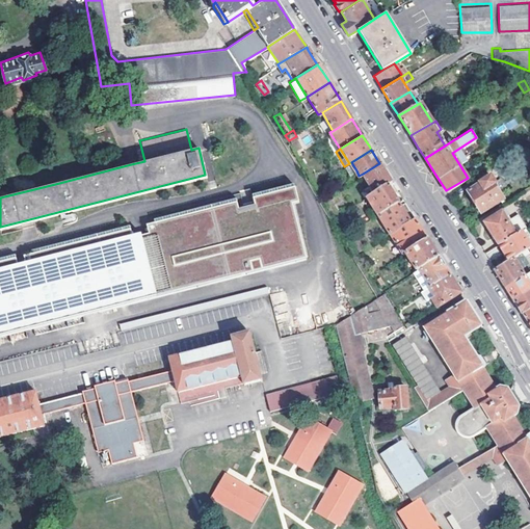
[(346,165),(352,174),(356,170),(351,162),(349,163),(346,165)]
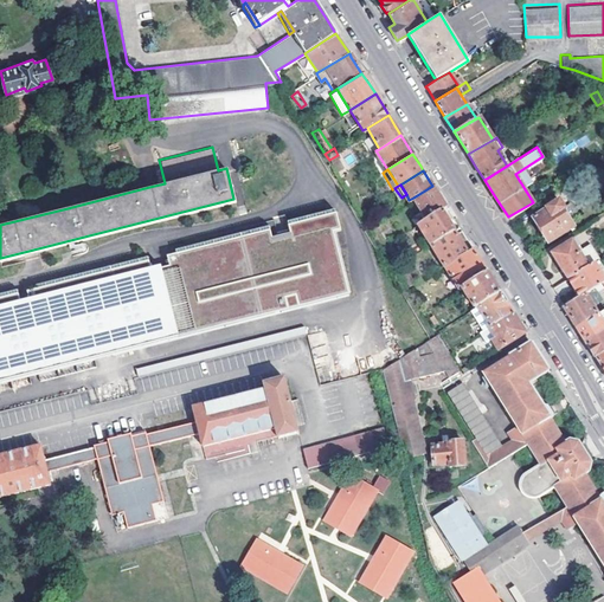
[(435,188),(432,186),(413,198),(426,217),(441,208),(445,206),(435,188)]
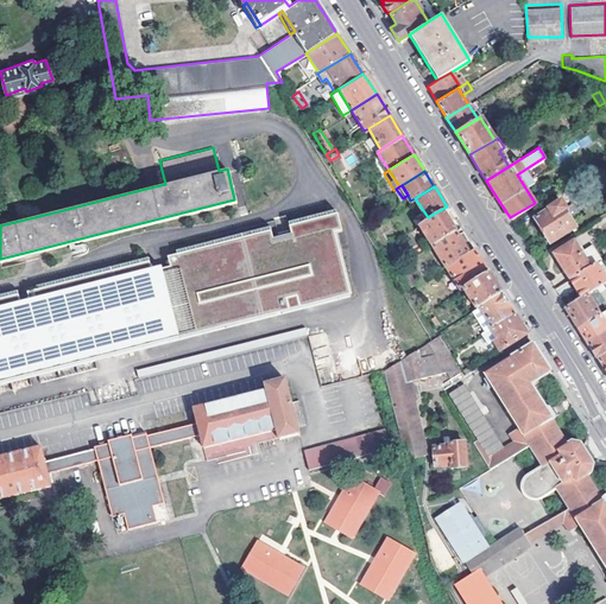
[(532,216),(549,241),(574,226),(562,208),(565,207),(559,198),(545,205),(547,208),(532,216)]
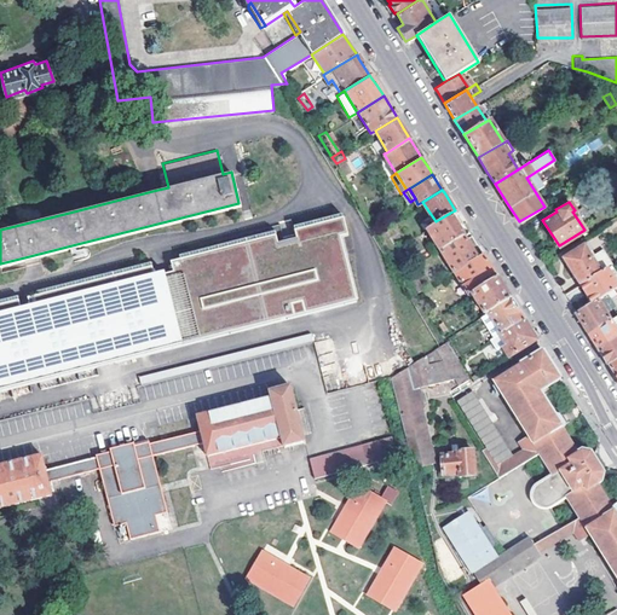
[(0,381),(357,294),(341,231),(350,230),(346,213),(297,225),(299,236),(288,238),(278,241),(276,230),(173,255),(176,265),(167,267),(167,266),(162,267),(156,268),(155,260),(32,290),(33,295),(23,297),(22,291),(0,297),(0,381)]
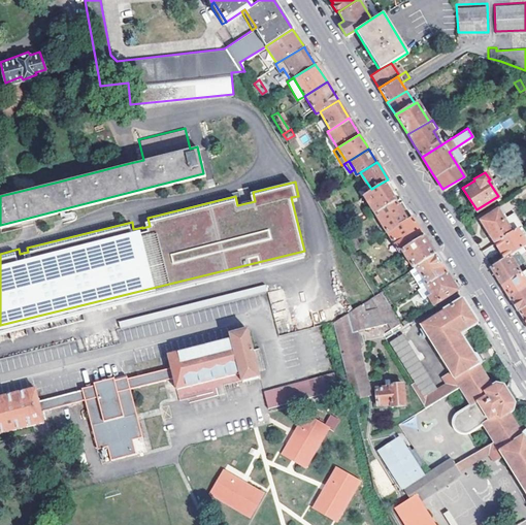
[(371,189),(363,194),(373,211),(395,199),(385,184),(384,182),(371,189)]
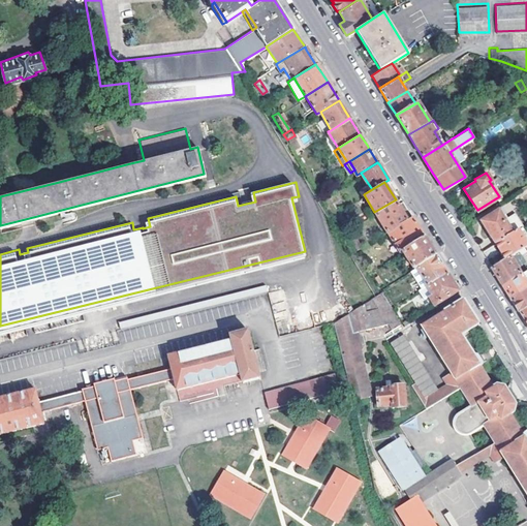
[(396,199),(374,212),(386,230),(411,216),(401,199),(397,202),(396,200),(396,199)]
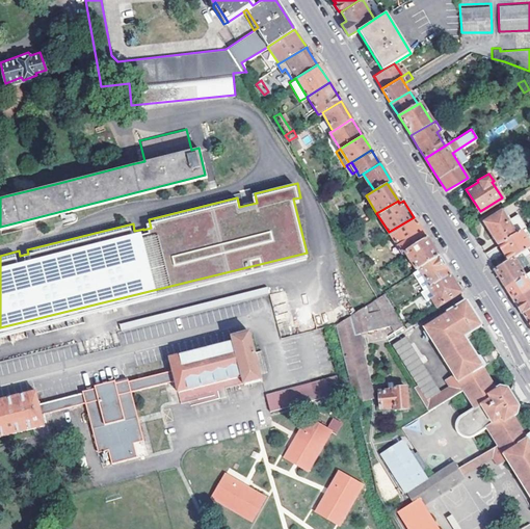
[(483,220),(482,221),(497,243),(525,227),(517,213),(510,217),(507,219),(504,215),(500,210),(483,220)]
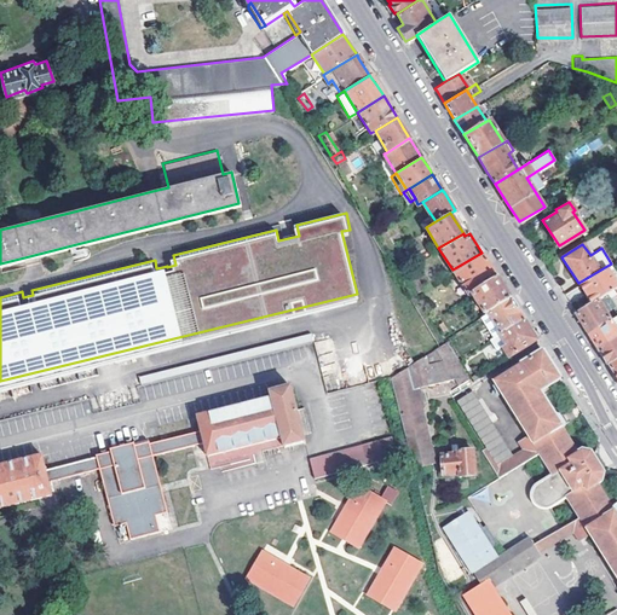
[(482,253),(453,270),(467,294),(471,291),(496,276),(484,256),(482,253)]
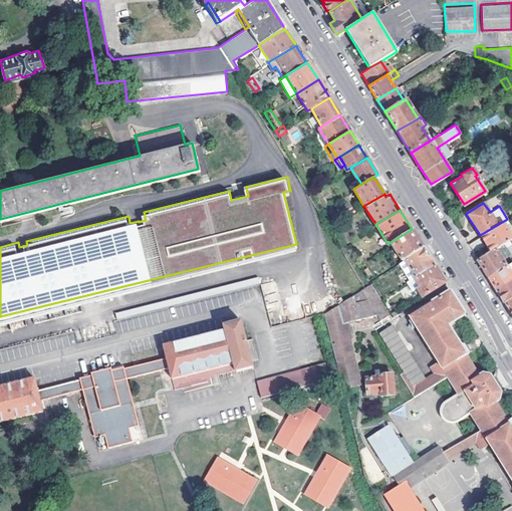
[(511,227),(507,219),(480,235),(489,251),(505,241),(509,239),(511,236),(511,227)]
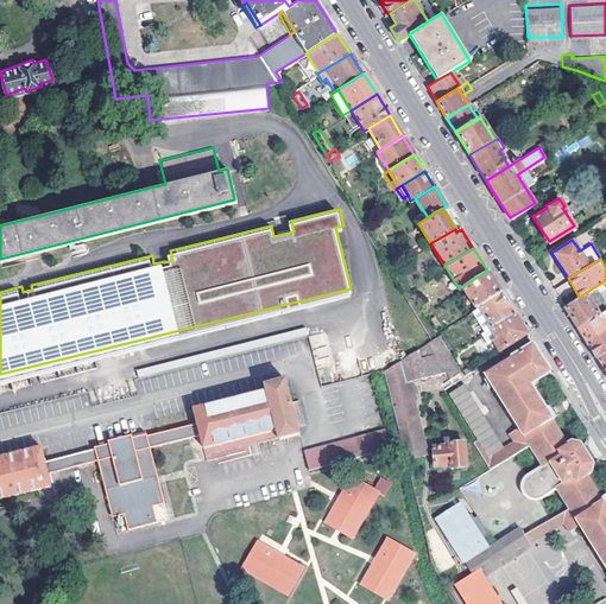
[(487,271),(462,286),(474,307),(478,305),(500,291),(490,275),(487,271)]
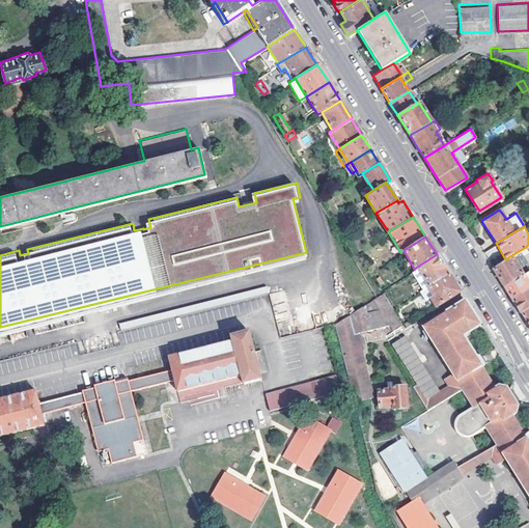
[(505,259),(493,267),(497,273),(503,283),(504,285),(523,274),(518,266),(525,261),(521,254),(524,252),(522,249),(505,259)]
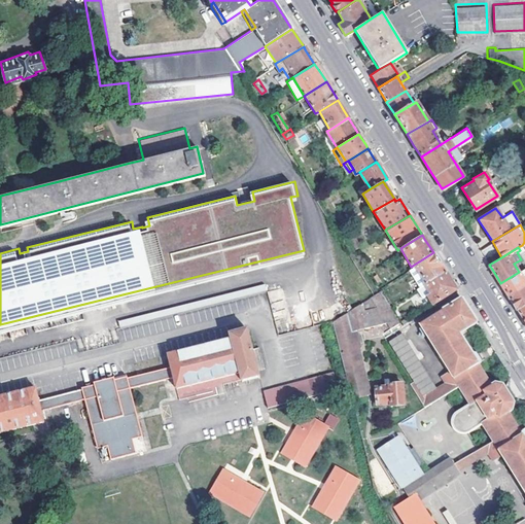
[(433,252),(414,265),(425,282),(444,270),(442,267),(433,252)]
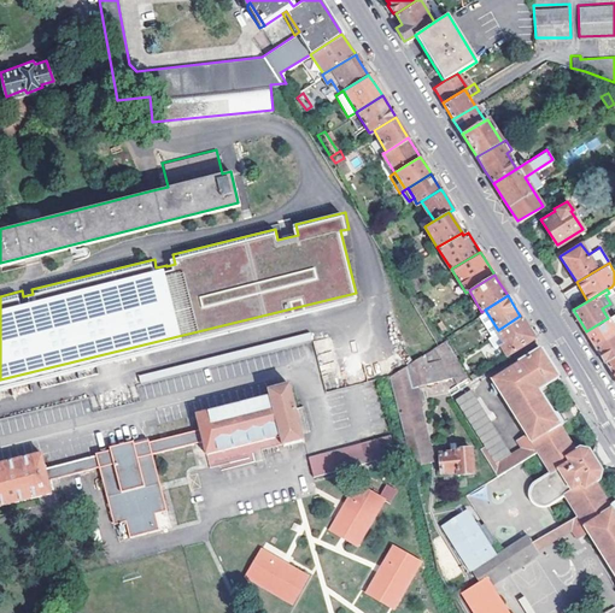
[(614,313),(608,318),(586,331),(593,343),(595,346),(614,332),(614,313)]
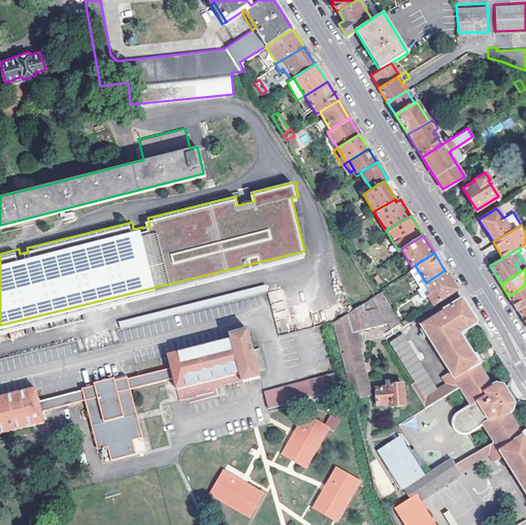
[(432,303),(456,289),(452,283),(445,270),(426,283),(420,287),(425,296),(427,294),(432,303)]
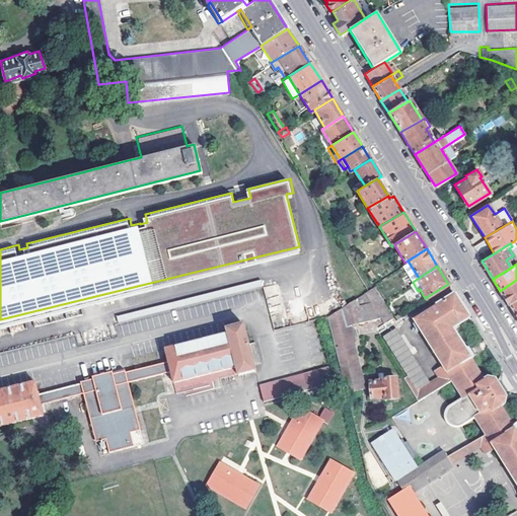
[(516,280),(500,291),(502,293),(508,304),(516,298),(516,280)]
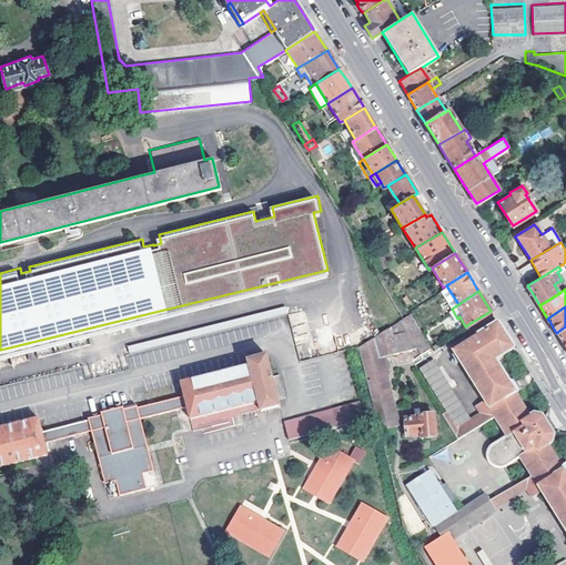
[(377,356),(382,355),(410,347),(413,353),(427,343),(410,312),(394,322),(398,329),(390,331),(390,325),(356,345),(377,429),(395,423),(383,373),(386,372),(385,365),(381,366),(377,356)]
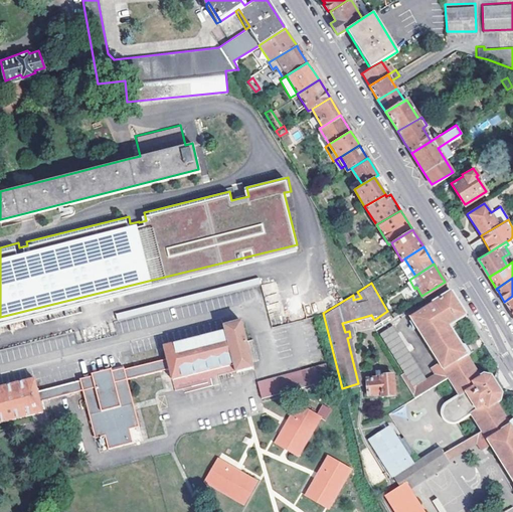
[(446,373),(457,390),(444,398),(441,402),(439,405),(439,410),(440,415),(443,419),(448,421),(453,422),(457,420),(470,412),(480,428),(485,436),(488,441),(512,480),(512,424),(511,420),(508,421),(496,400),(498,398),(500,391),(494,382),(489,375),(494,371),(496,364),(480,375),(466,354),(469,352),(463,344),(461,345),(448,323),(465,313),(450,290),(409,315),(437,359),(442,368),(446,373)]
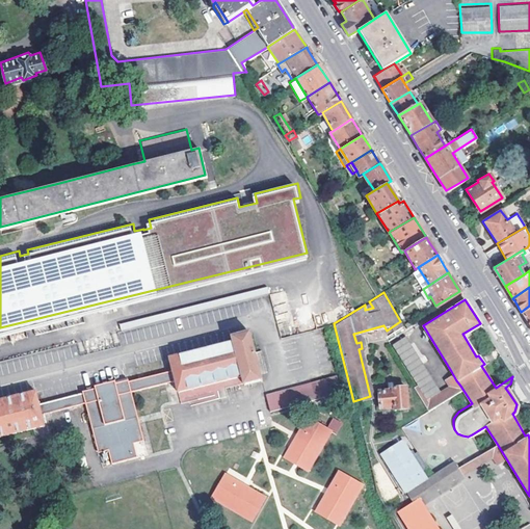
[(529,306),(521,312),(523,314),(528,322),(529,321),(529,306)]
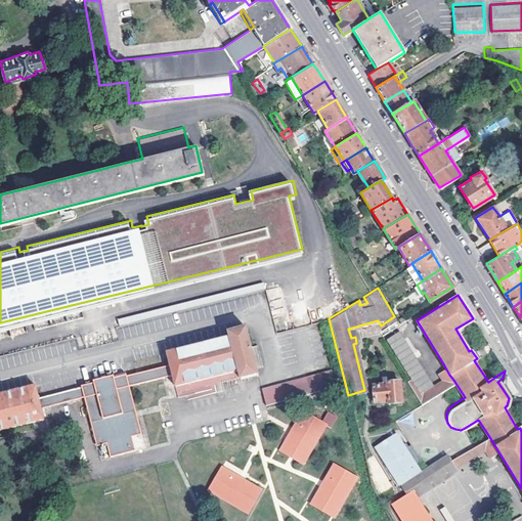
[(238,377),(257,372),(245,324),(226,330),(228,335),(166,350),(169,363),(171,375),(175,391),(237,375),(238,377)]
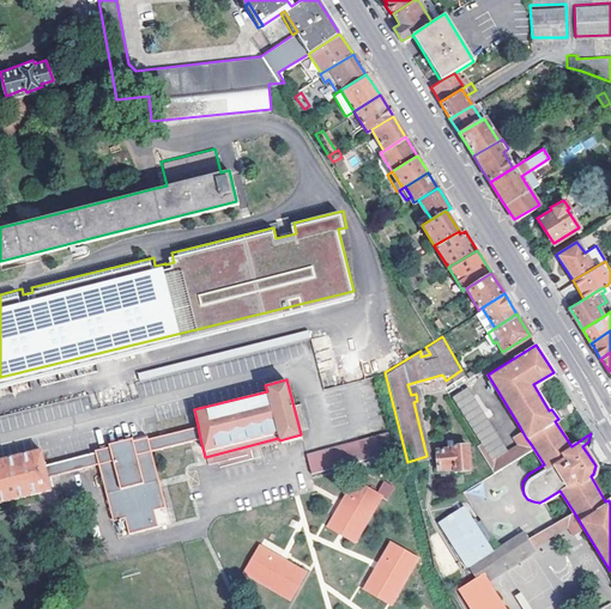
[(431,455),(417,401),(413,402),(427,456),(431,455)]
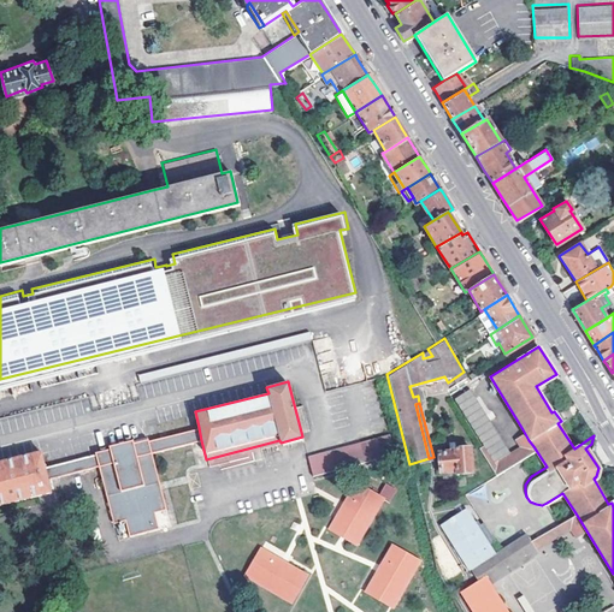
[(0,503),(51,491),(47,477),(98,464),(112,522),(124,518),(153,511),(165,509),(152,459),(151,452),(157,450),(201,440),(199,427),(147,440),(147,438),(133,441),(131,439),(107,445),(108,447),(95,451),(96,452),(45,465),(41,451),(0,462),(0,503)]
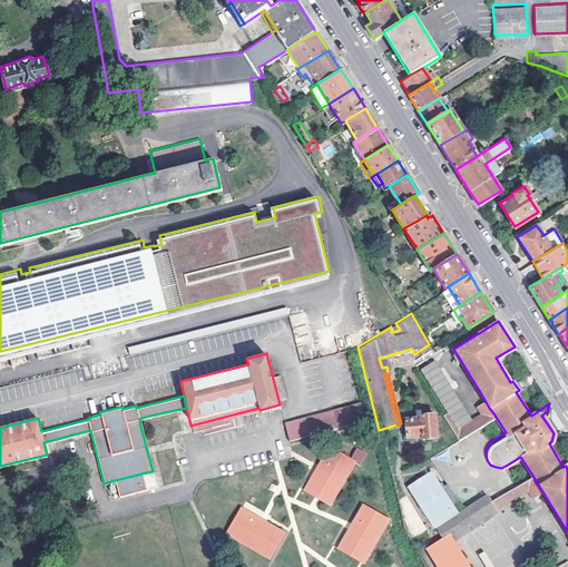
[(443,411),(458,437),(493,413),(489,408),(483,398),(475,403),(479,410),(458,423),(448,409),(443,411)]
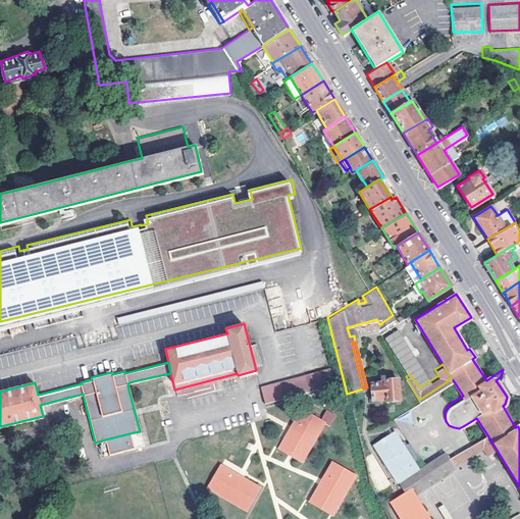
[(368,380),(375,395),(387,388),(390,391),(402,384),(392,366),(379,372),(380,373),(368,380)]
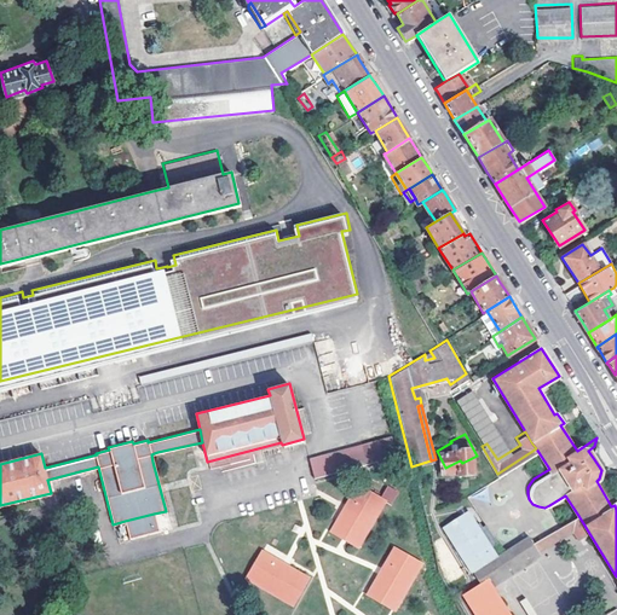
[(307,457),(313,476),(361,464),(396,454),(391,436),(307,457)]
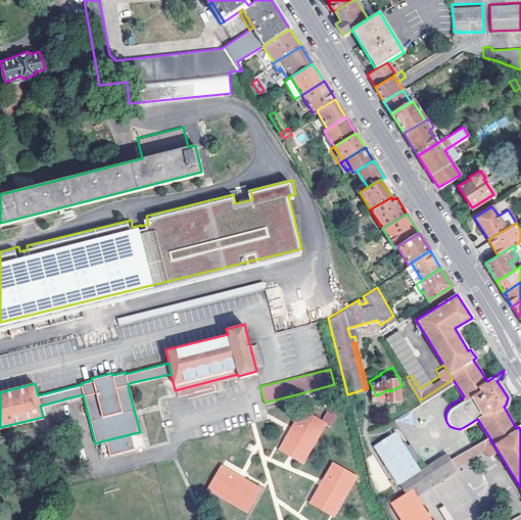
[(304,392),(306,398),(336,390),(334,384),(304,392)]
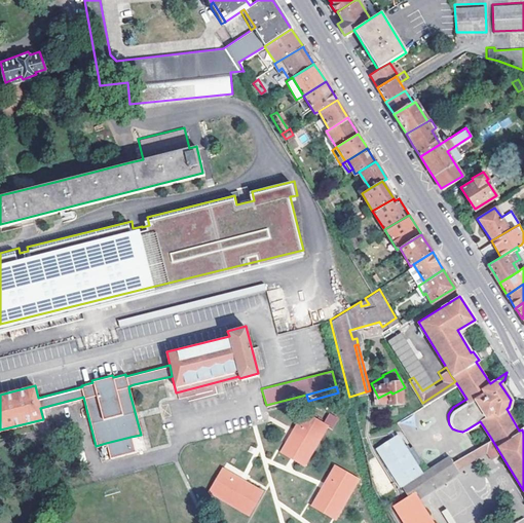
[(304,410),(279,450),(303,463),(328,424),(304,410)]
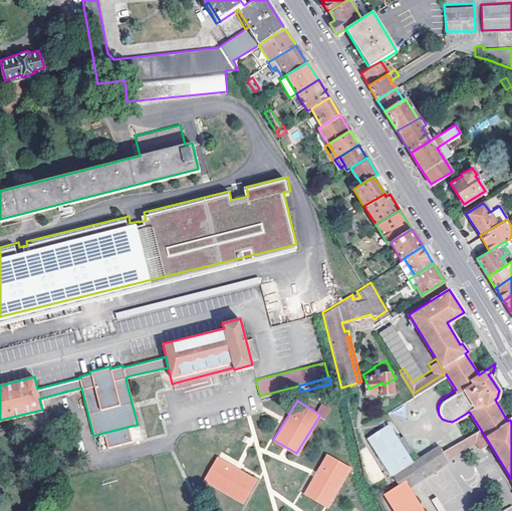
[(425,510),(409,483),(449,458),(449,457),(444,449),(439,443),(417,457),(403,434),(397,438),(387,423),(367,435),(392,472),(399,484),(386,491),(398,510),(425,510)]
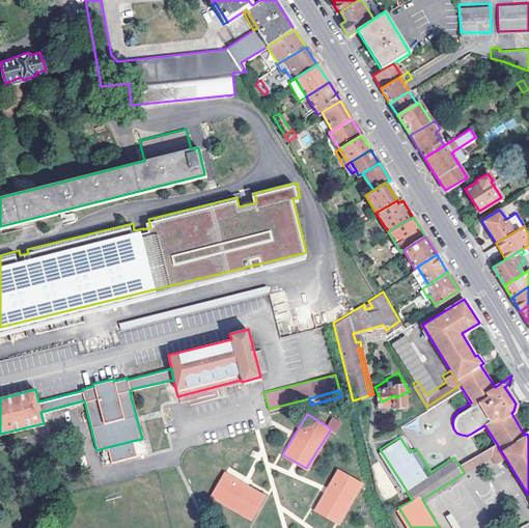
[(107,447),(110,461),(135,454),(132,441),(107,447)]
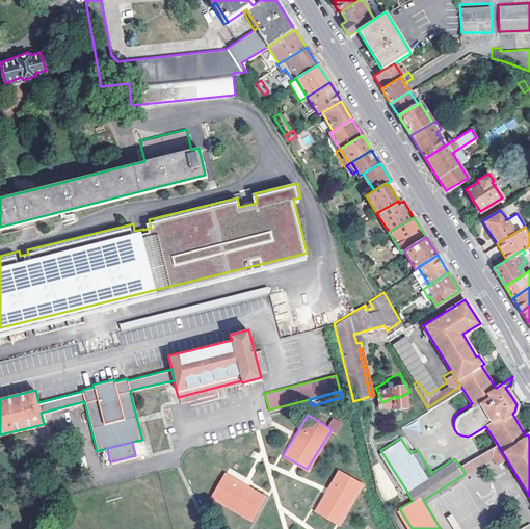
[(459,465),(465,473),(492,456),(496,461),(504,455),(501,450),(496,442),(459,465)]
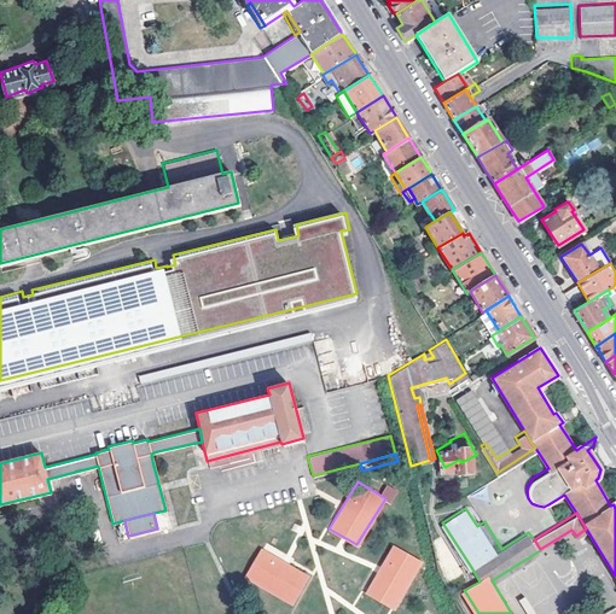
[(420,562),(393,545),(365,591),(393,608),(420,562)]
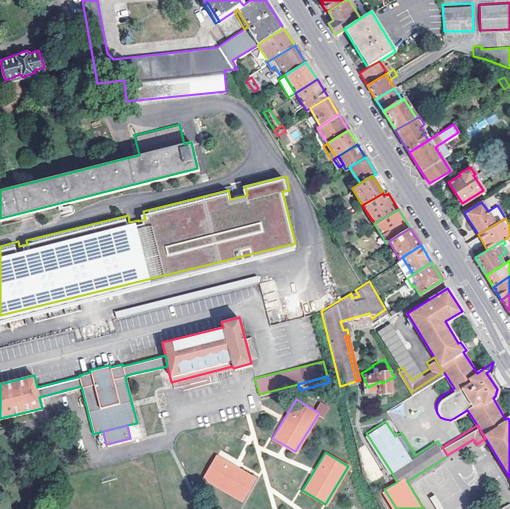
[(202,475),(239,498),(253,476),(215,453),(202,475)]
